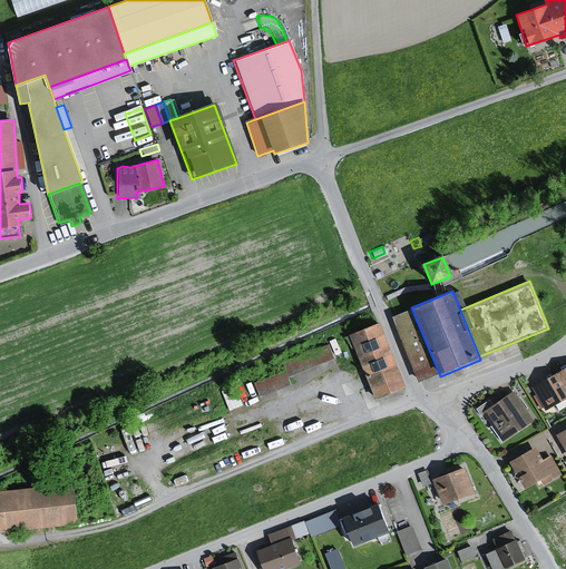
[(411,307),(391,317),(418,382),(439,373),(411,307)]
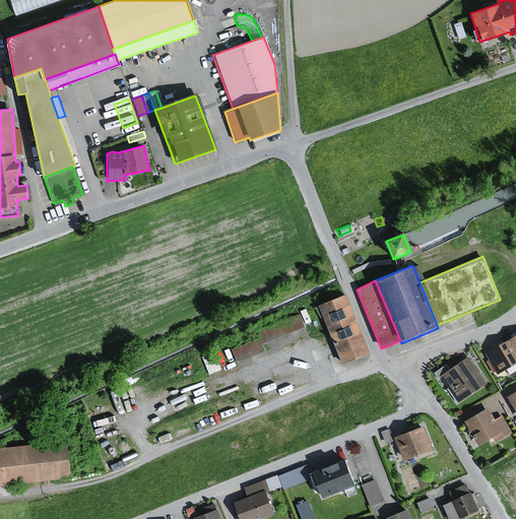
[(343,296),(318,306),(340,364),(366,353),(343,296)]
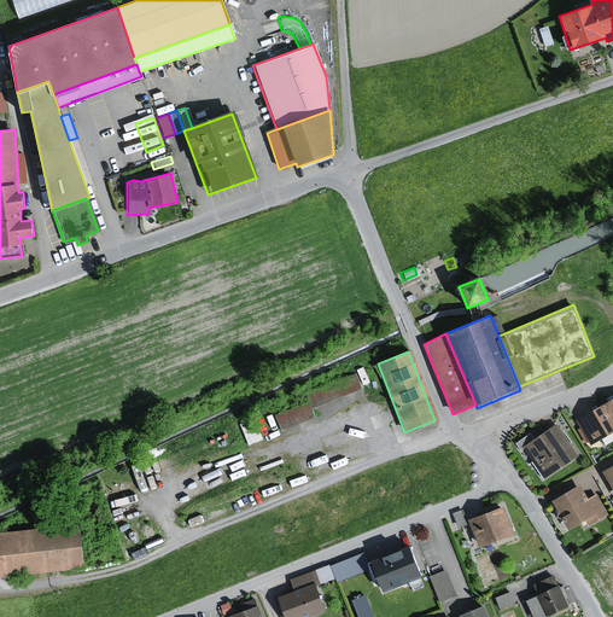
[(307,400),(272,414),(278,431),(313,417),(309,408),(358,388),(351,373),(303,393),(307,400)]
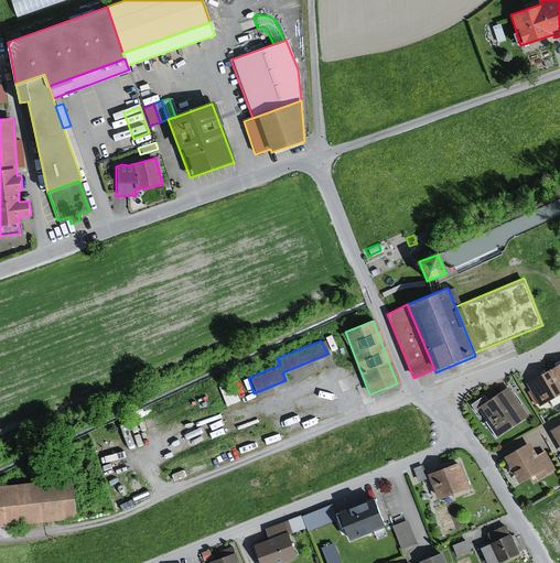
[(553,367),(550,369),(559,386),(559,363),(559,364),(557,361),(551,364),(553,367)]
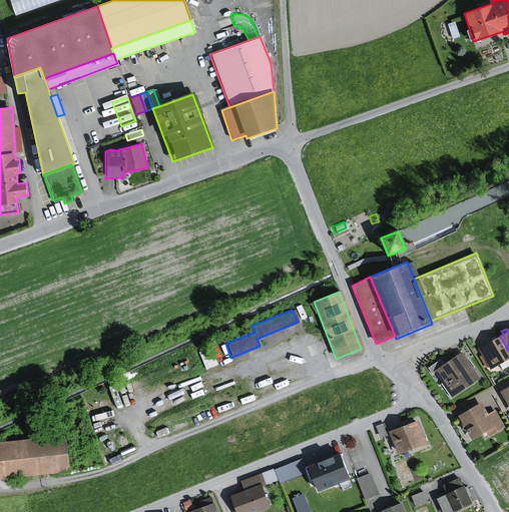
[(508,358),(508,351),(500,336),(494,339),(492,336),(486,339),(489,342),(477,349),(488,370),(508,358)]
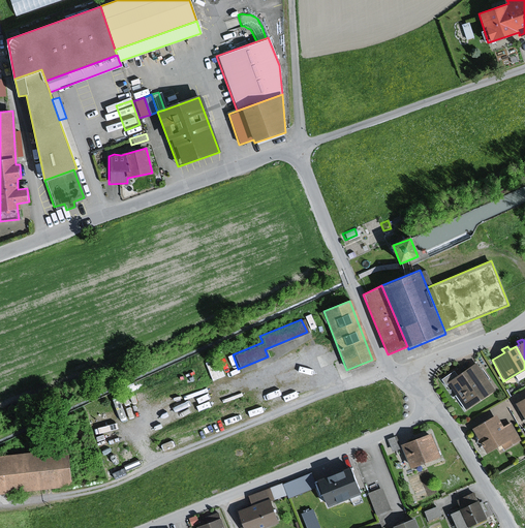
[(456,377),(446,383),(465,409),(493,390),(475,364),(456,377)]
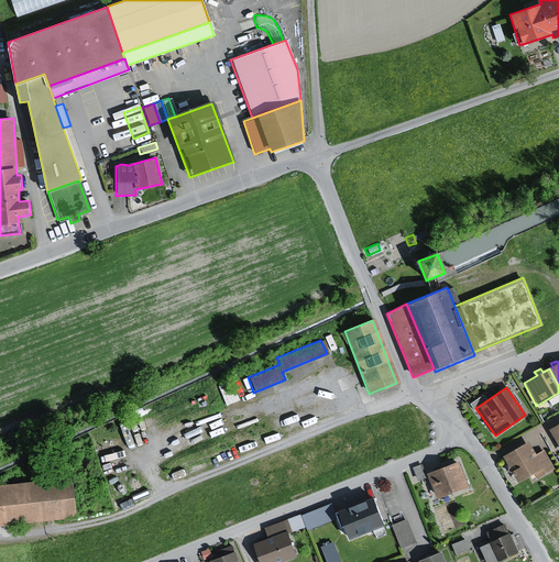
[(475,408),(485,401),(480,394),(467,403),(472,410),(475,408)]
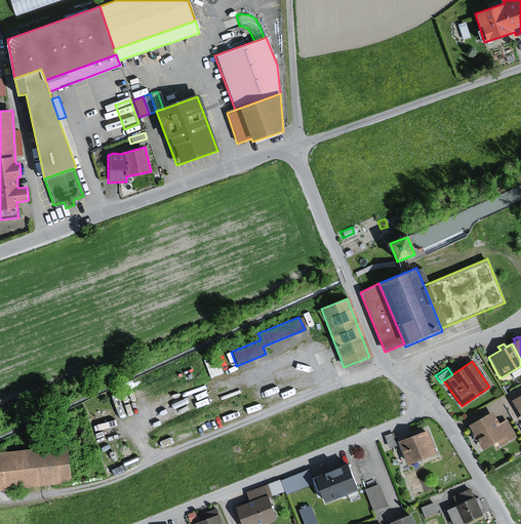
[(520,395),(511,401),(520,418),(520,395)]
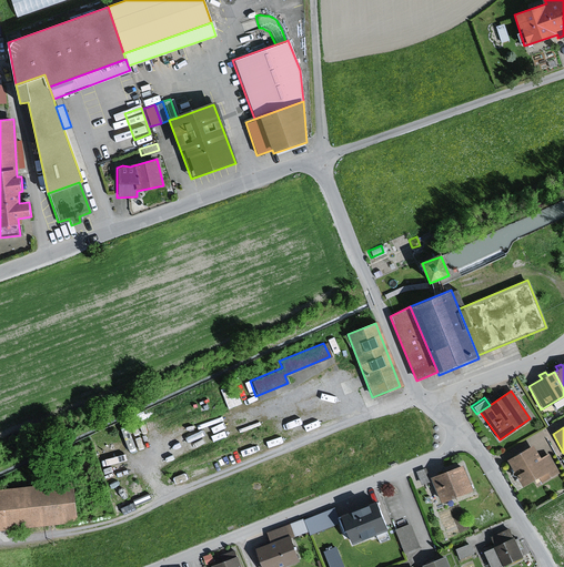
[(533,445),(506,459),(521,487),(537,478),(541,484),(559,474),(547,454),(541,458),(533,445)]
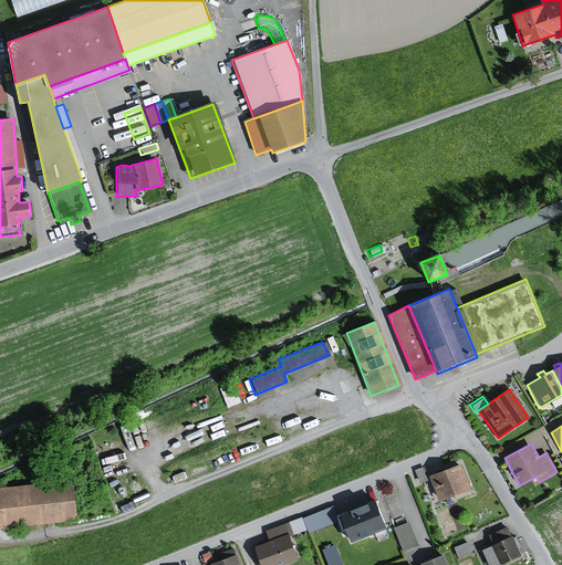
[(461,464),(429,477),(438,500),(470,488),(461,464)]
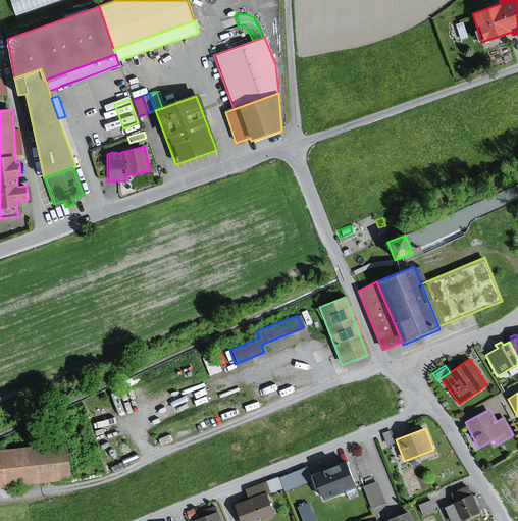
[(389,429),(379,432),(385,447),(395,443),(389,429)]
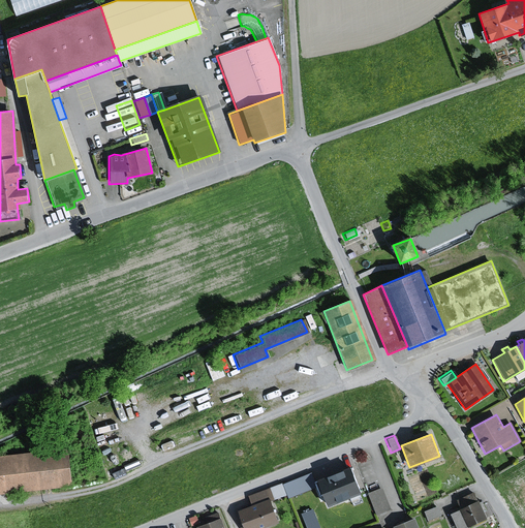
[(67,447),(0,455),(0,493),(71,486),(67,447)]
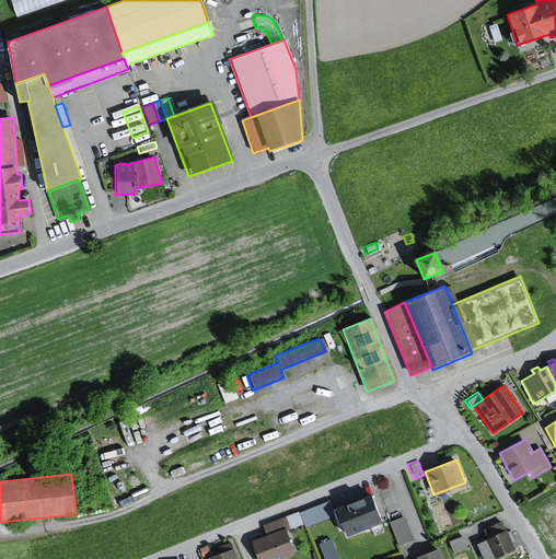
[(370,493),(335,507),(346,535),(381,522),(370,493)]
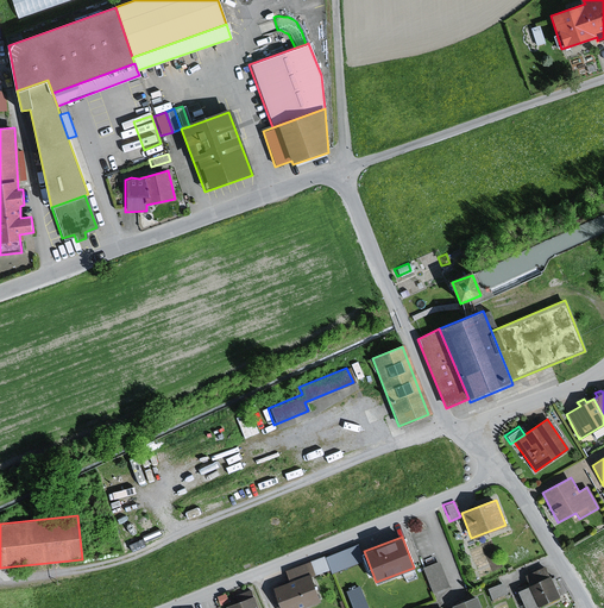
[(321,556),(283,570),(288,583),(310,575),(326,569),(321,556)]
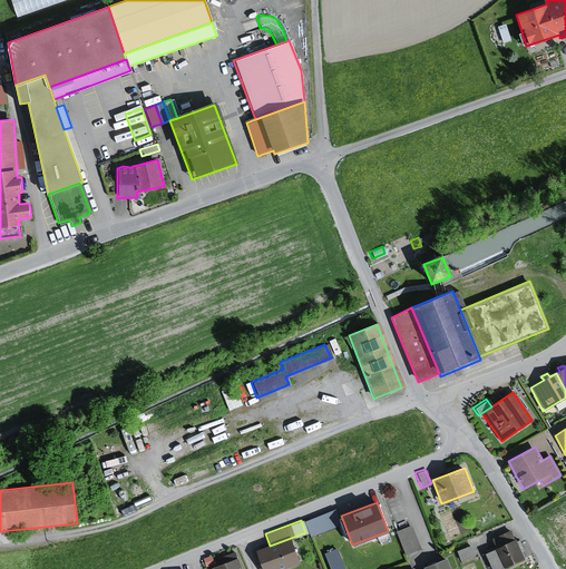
[(410,526),(394,531),(403,555),(419,548),(410,526)]
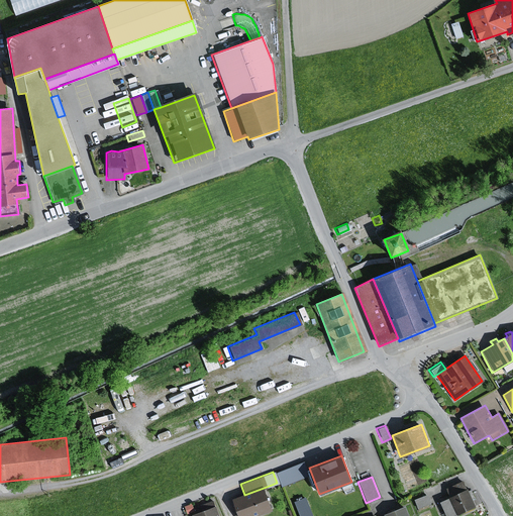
[(462,480),(444,488),(448,498),(467,490),(462,480)]
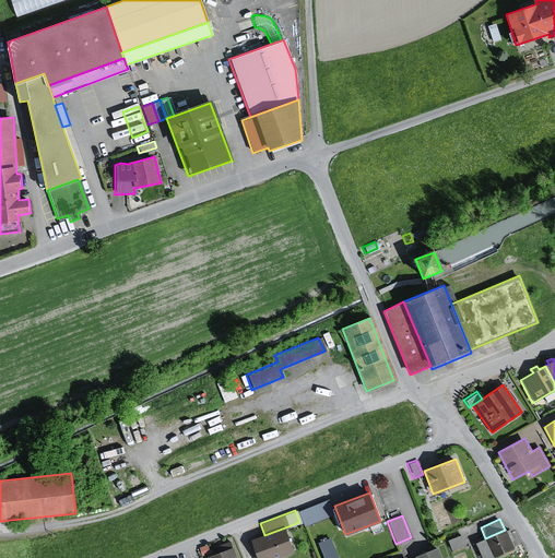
[(264,535),(252,539),(258,557),(275,557),(294,551),(285,527),(264,535)]
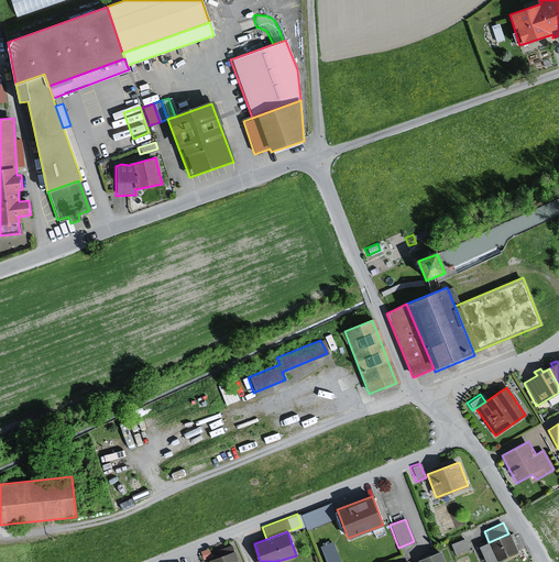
[(489,542),(479,548),(485,561),(492,561),(518,550),(510,533),(508,533),(489,542)]
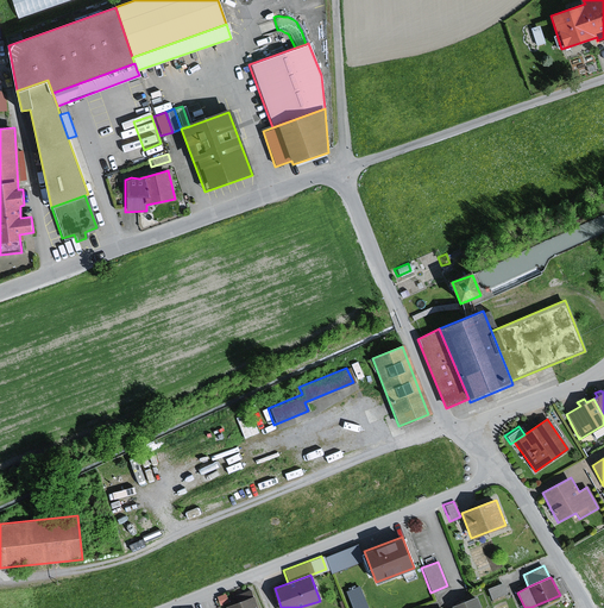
[(501,582),(485,588),(489,599),(505,593),(501,582)]
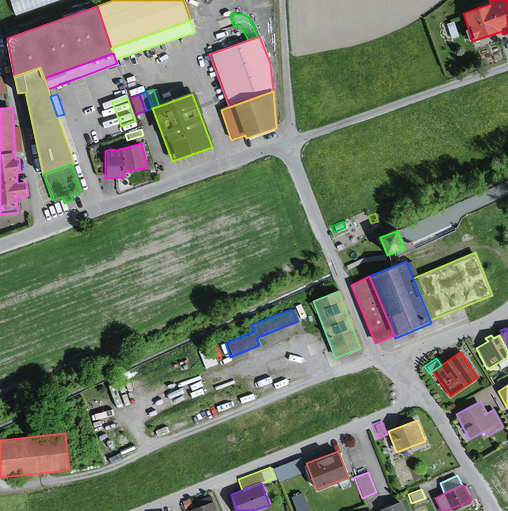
[(196,499),(198,506),(212,501),(209,494),(196,499)]
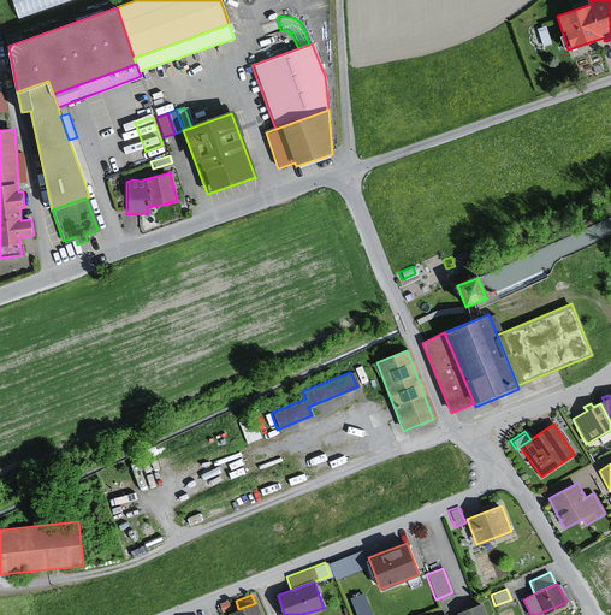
[(225,599),(217,603),(220,611),(229,608),(225,599)]
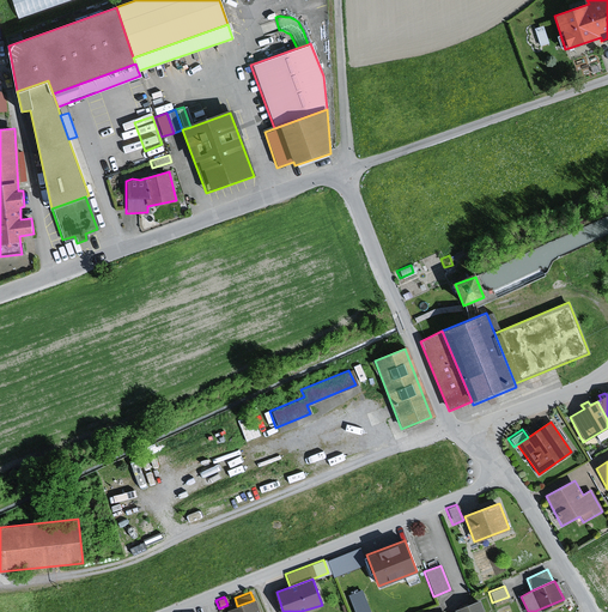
[(237,606),(225,611),(257,611),(254,600),(237,606)]
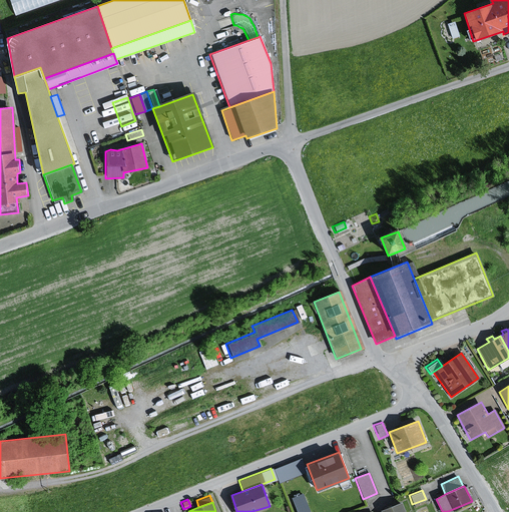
[(405,511),(402,502),(381,511),(405,511)]
